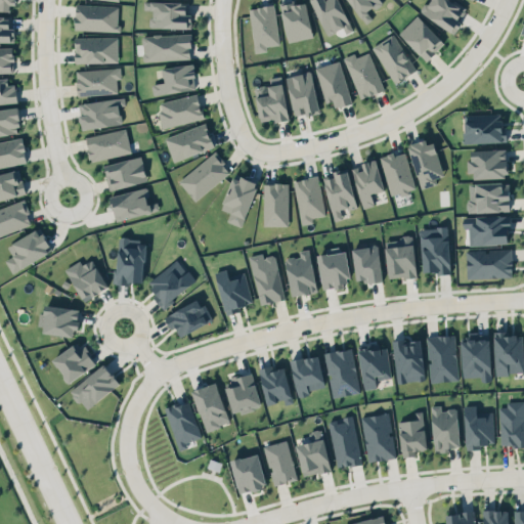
[(15,0),(0,0),(0,11),(9,12),(9,7),(15,7),(15,0)]
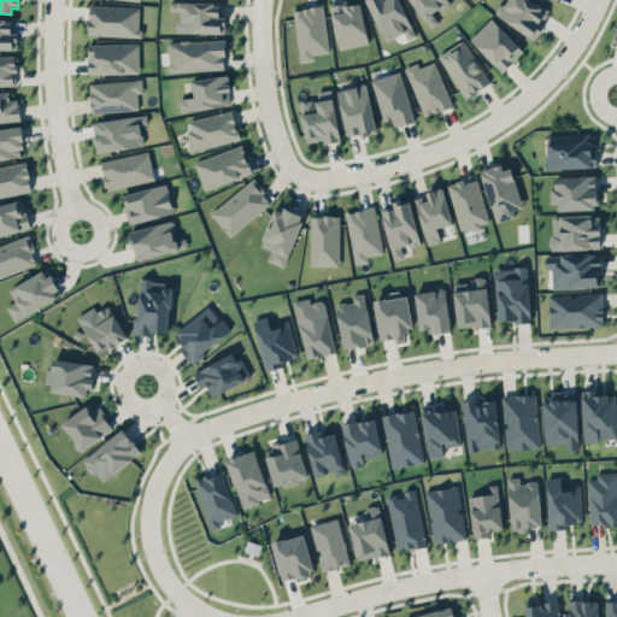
[(329,1),(333,0),(357,0),(366,41),(339,46),(329,1)]
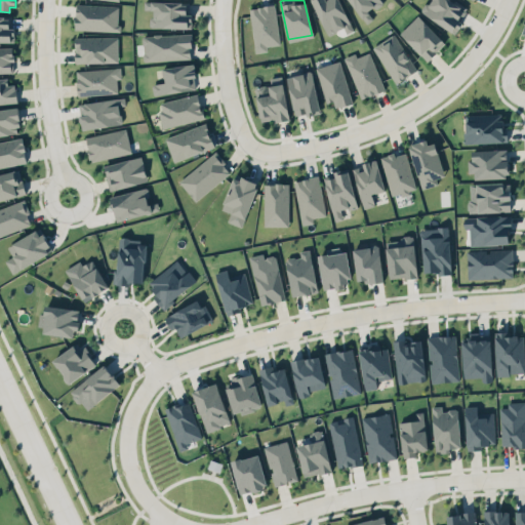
[(313,0),(327,31),(334,28),(333,26),(342,22),(347,30),(353,27),(341,0),(313,0)]
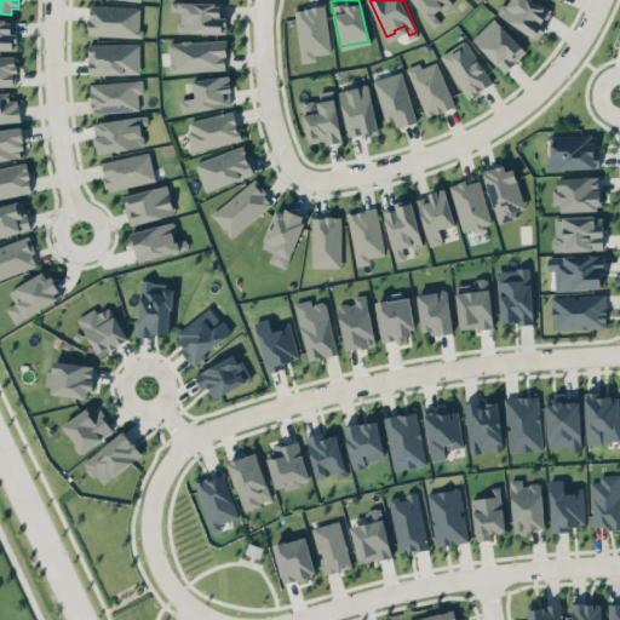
[(436,13),(451,5),(447,0),(413,0),(430,28),(441,22),(436,13)]
